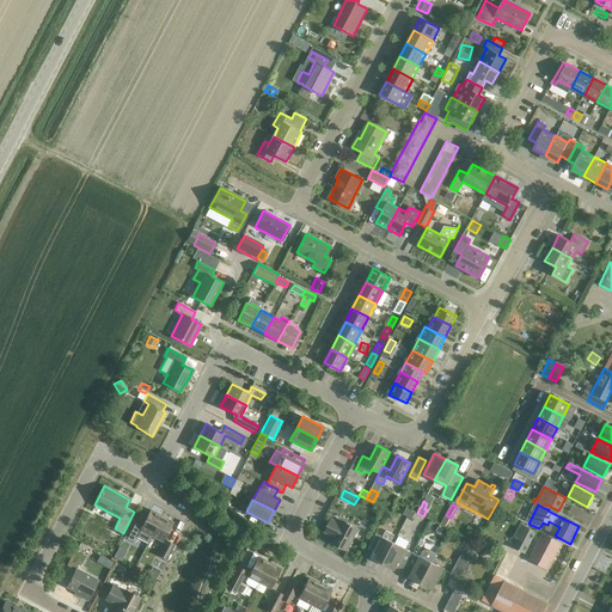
[(412,519),(416,513),(407,508),(403,514),(412,519)]
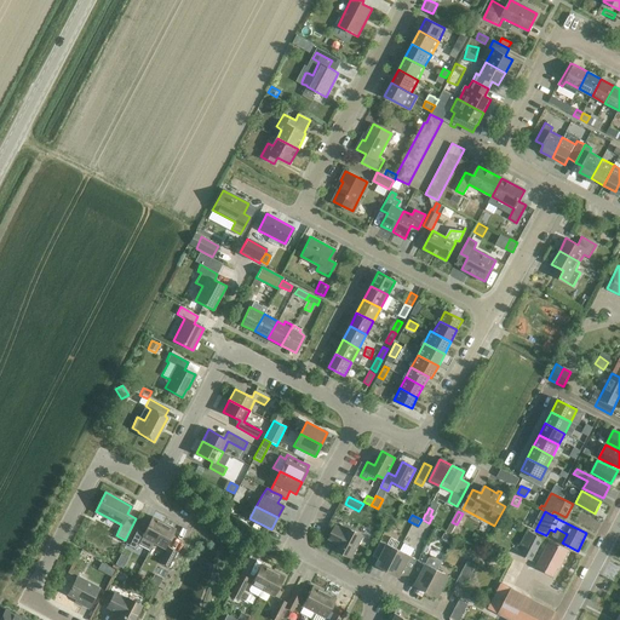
[(153,543),(164,523),(153,517),(143,533),(137,529),(128,545),(136,550),(142,538),(153,543)]
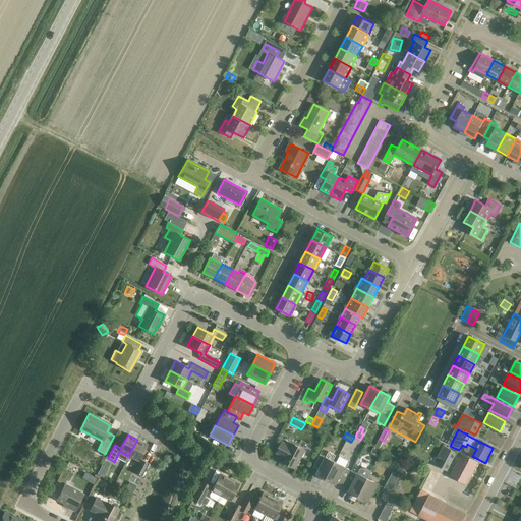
[(137,440),(128,456),(138,461),(148,445),(137,440)]
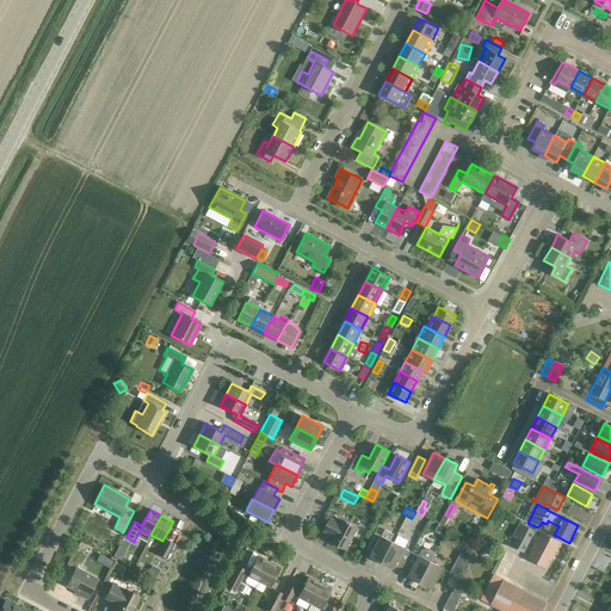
[(346,549),(358,529),(343,520),(341,523),(332,518),(325,531),(334,537),(332,542),(346,549)]
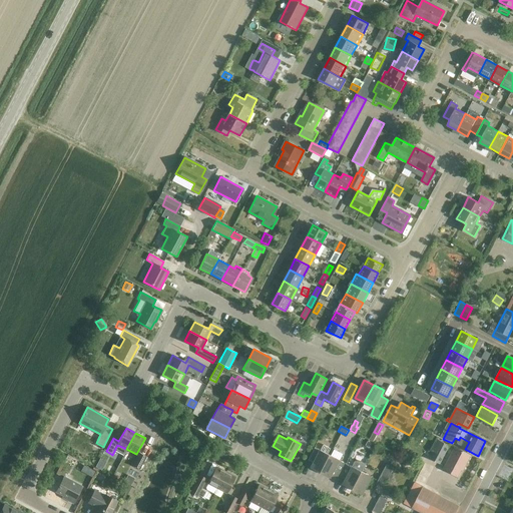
[(450,446),(437,439),(431,450),(434,452),(430,459),(440,464),(450,446)]
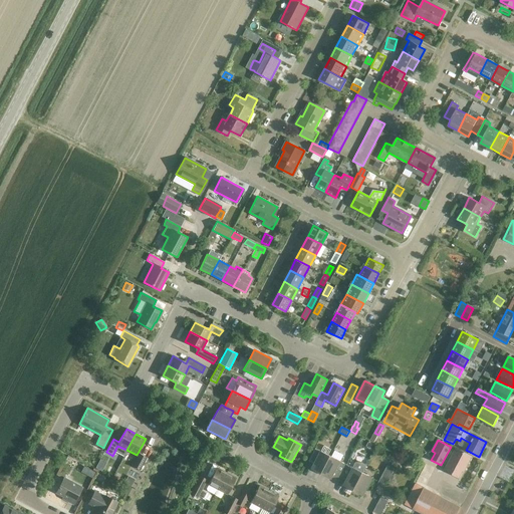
[(316,448),(309,461),(314,464),(312,469),(322,474),(331,456),(328,455),(331,449),(324,446),(321,451),(316,448)]
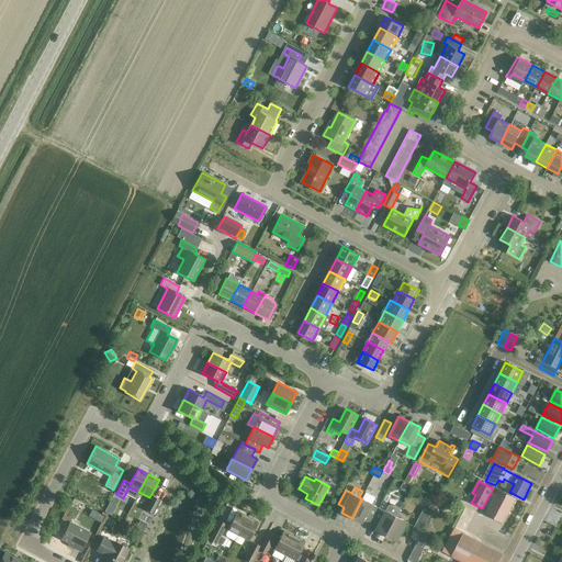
[(516,499),(499,491),(486,514),(502,523),(508,510),(509,510),(516,499)]
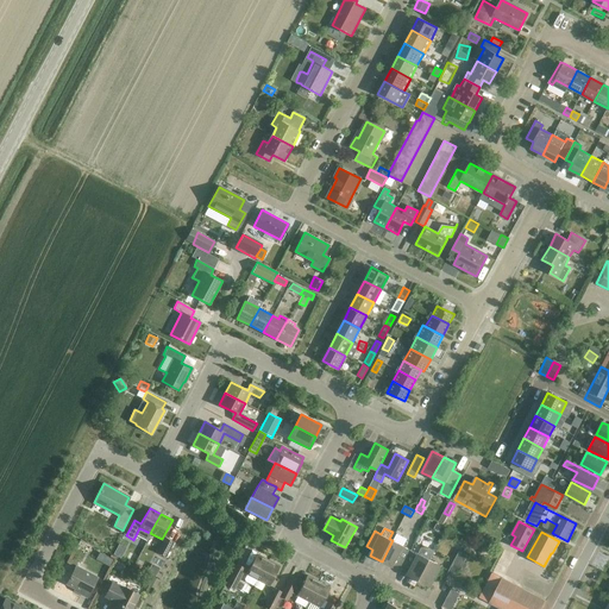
[(92,547),(94,538),(81,534),(79,544),(92,547)]
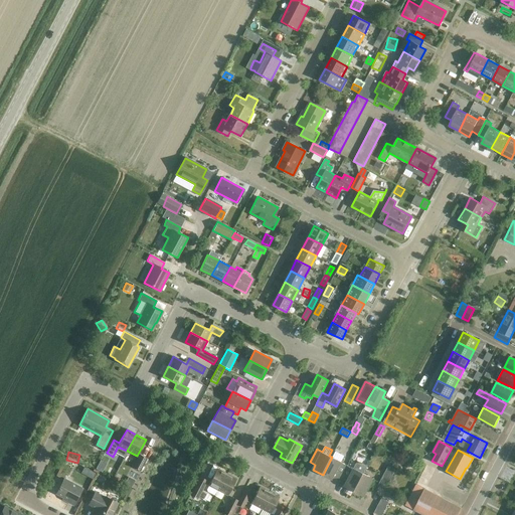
[(140,471),(147,458),(140,455),(133,468),(140,471)]
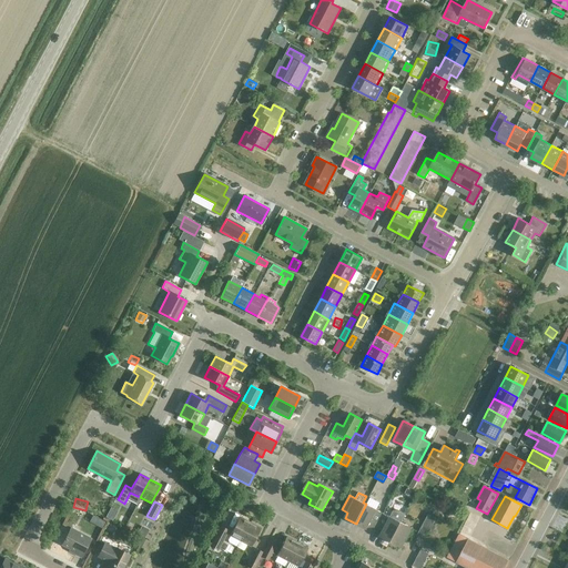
[(366,504),(356,524),(366,529),(367,528),(376,509),(366,504)]
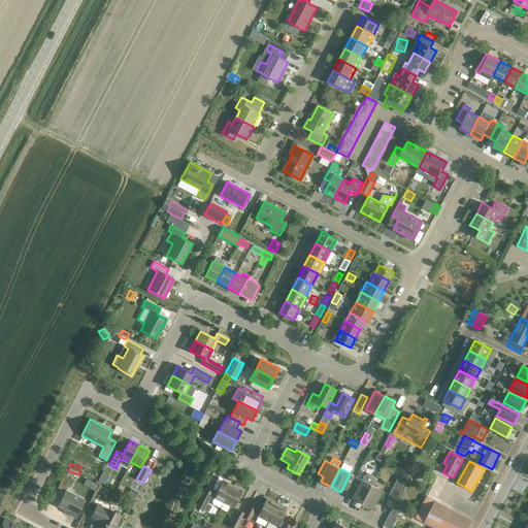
[(102,471),(98,481),(104,484),(109,474),(102,471)]
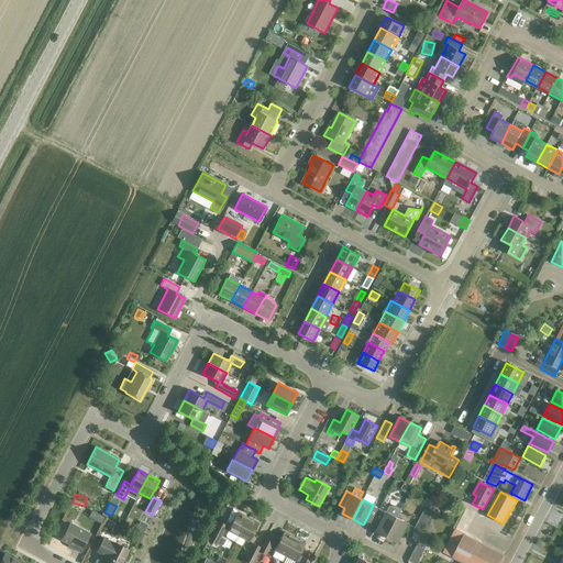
[(373,505),(364,523),(371,522),(372,523),(373,523),(381,509),(379,508),(373,505)]
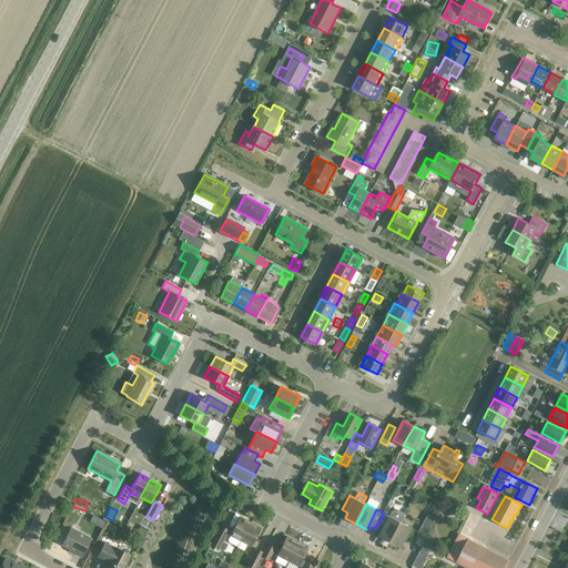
[(384,514),(376,528),(382,534),(381,536),(391,541),(401,523),(405,514),(401,511),(393,510),(391,517),(384,514)]
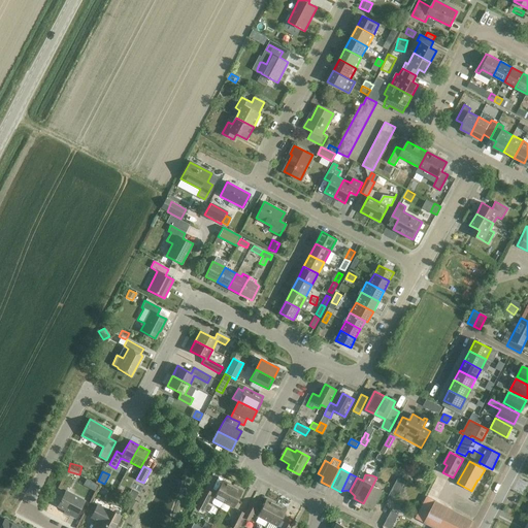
[(395,500),(405,482),(398,477),(388,496),(395,500)]
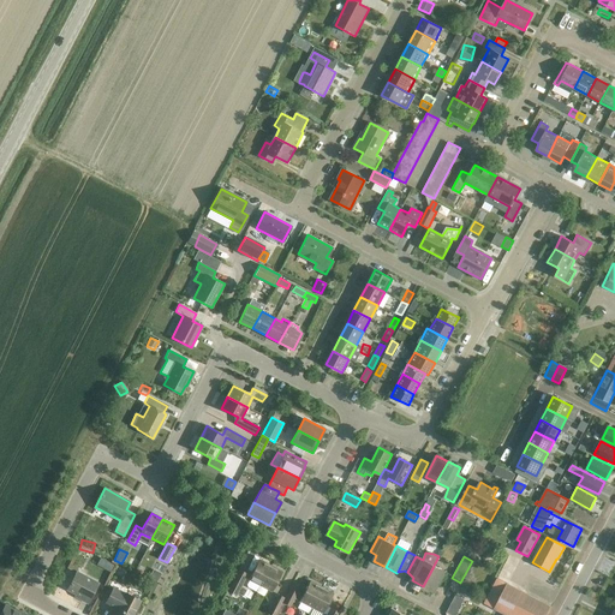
[(260,585),(270,566),(260,560),(249,579),(249,580),(246,585),(248,587),(256,592),(260,585)]
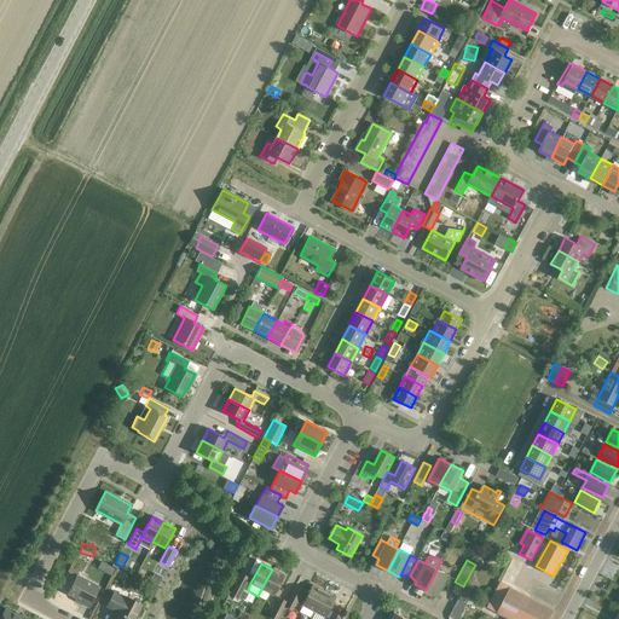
[(108,566),(104,573),(110,577),(114,570),(108,566)]
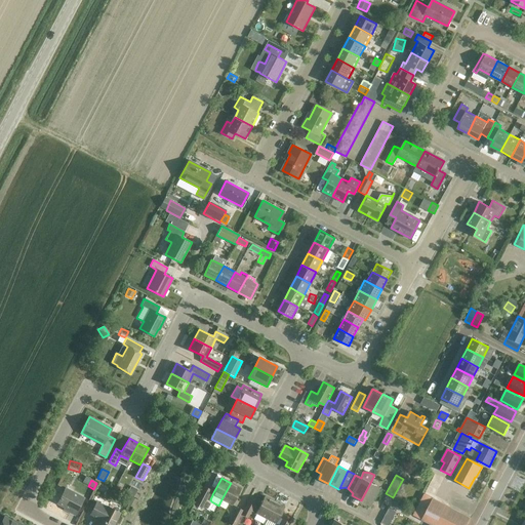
[(231,483),(221,499),(232,506),(241,488),(231,483)]
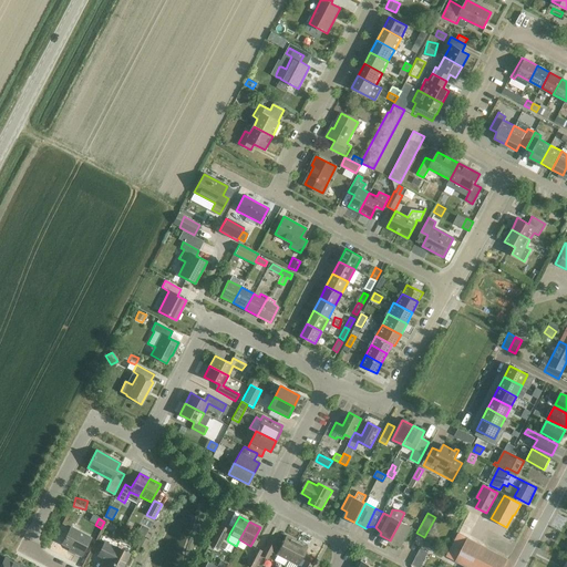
[(400,522),(390,540),(401,546),(411,527),(400,522)]
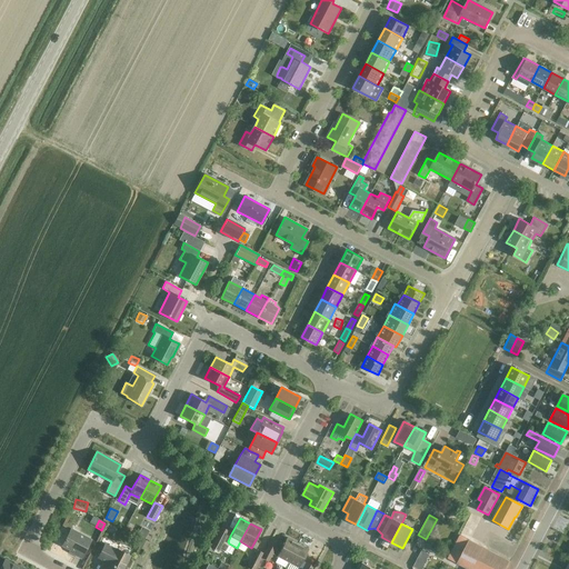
[(141,527),(138,535),(145,538),(149,530),(141,527)]
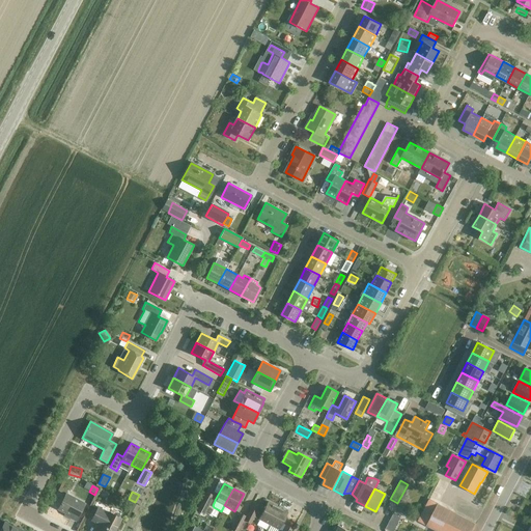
[(203,513),(214,496),(206,492),(196,510),(203,513)]
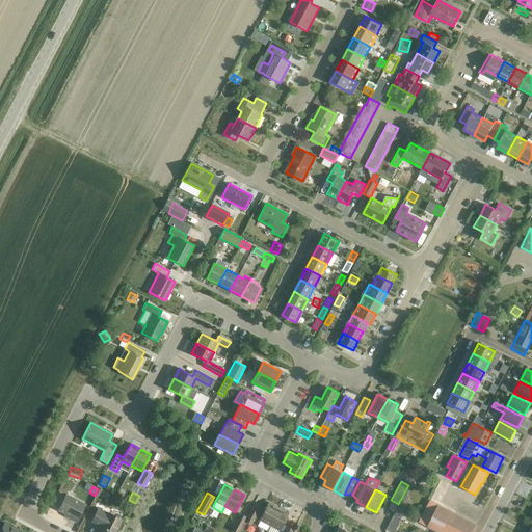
[(76,522),(85,505),(65,495),(57,510),(69,515),(68,517),(76,522)]
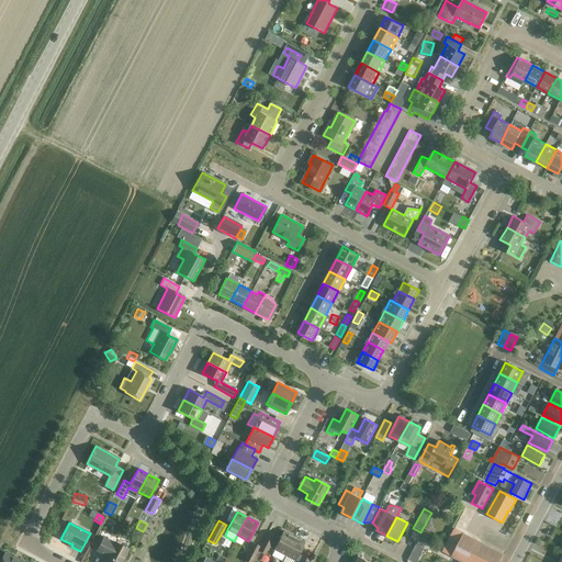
[(498,561),(503,554),(454,529),(442,551),(463,561),(498,561)]
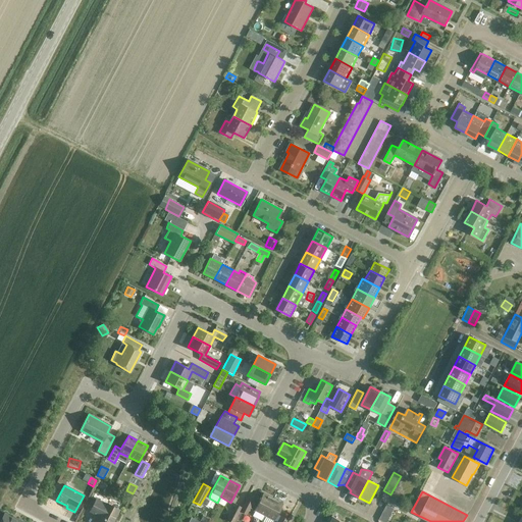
[(264,515),(273,499),(263,493),(254,510),(264,515)]
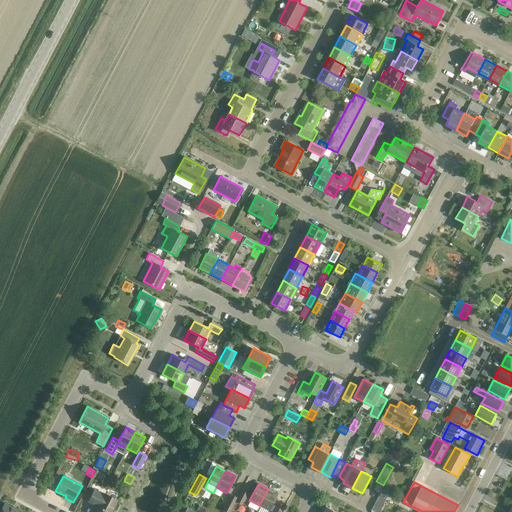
[(241,505),(250,489),(244,486),(235,502),(241,505)]
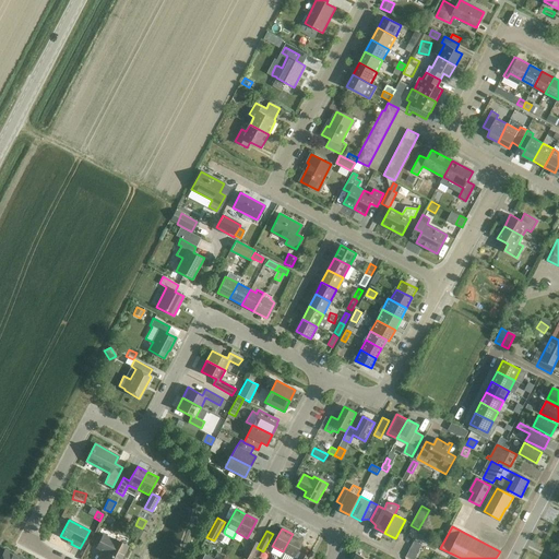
[(120,558),(128,546),(114,539),(103,534),(96,547),(107,554),(103,558),(120,558)]
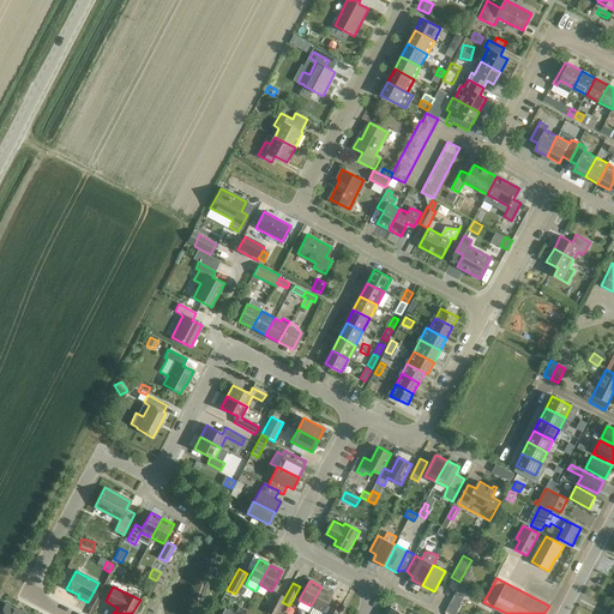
[(321,587),(311,606),(321,613),(332,593),(321,587)]
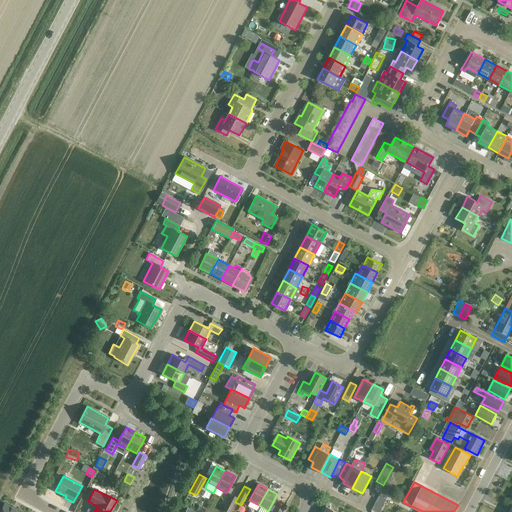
[(225,511),(229,511),(237,498),(231,495),(222,510),(225,511)]
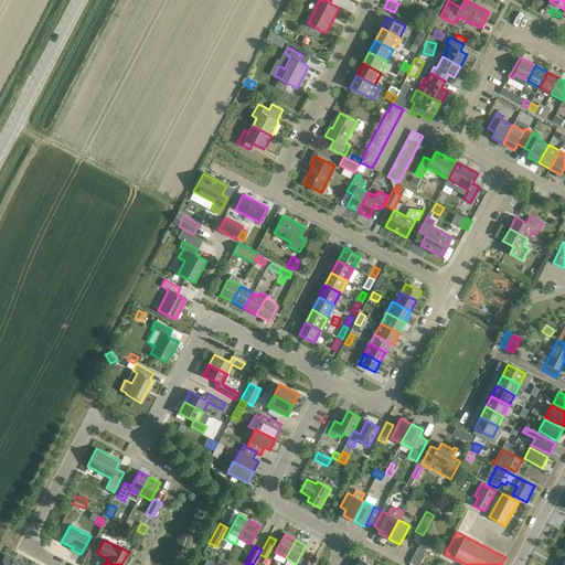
[(0,564),(24,564),(18,562),(18,563),(4,555),(0,564)]
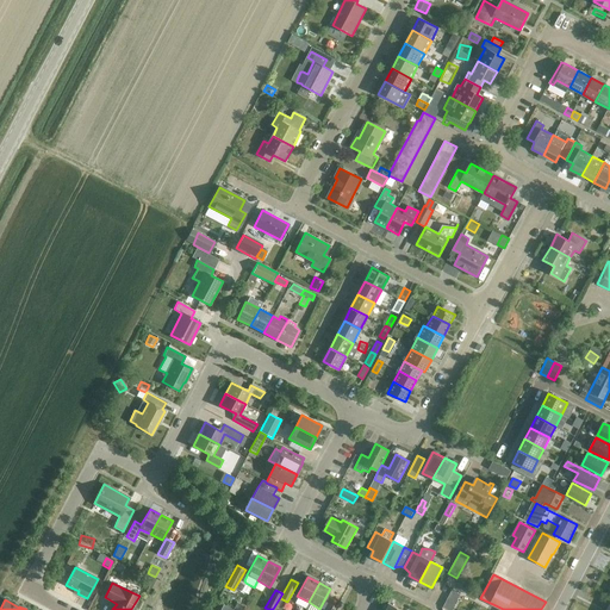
[(447,599),(443,607),(449,609),(452,609),(455,604),(447,599)]
